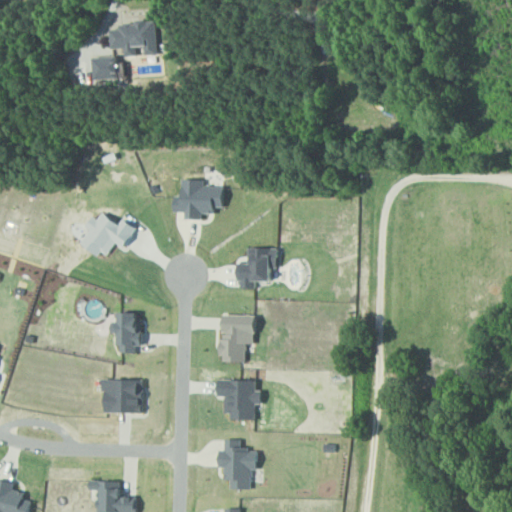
[(163,54),(161,21),(114,25),(115,49),(128,48),(129,56),(142,55),(141,47),(149,47),(149,55),(163,54)]
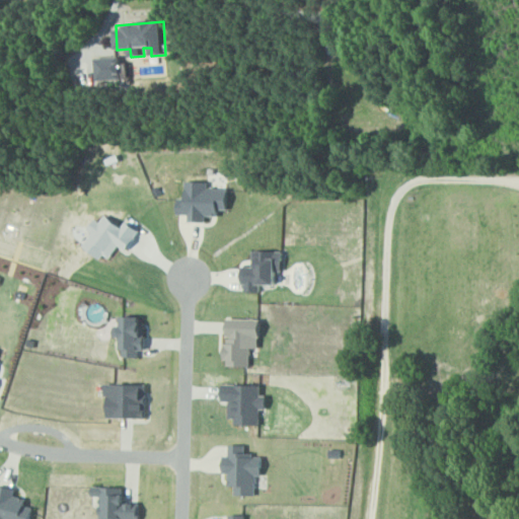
[(126,56),(99,57),(100,80),(126,79),(126,56)]
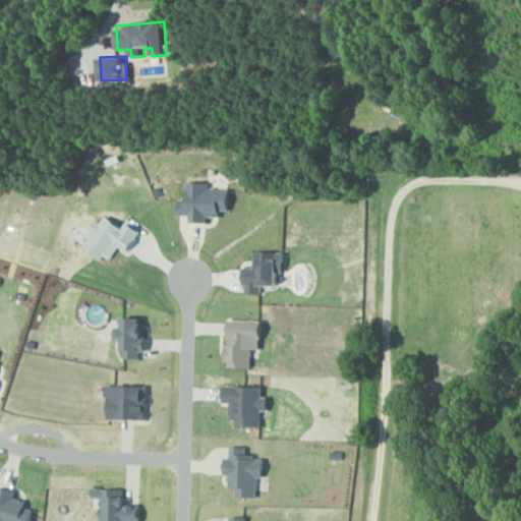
[(219,183),(190,182),(189,199),(182,199),(181,215),(192,216),(192,222),(210,223),(210,217),(224,217),(224,211),(233,211),(234,189),(219,189),(219,183)]
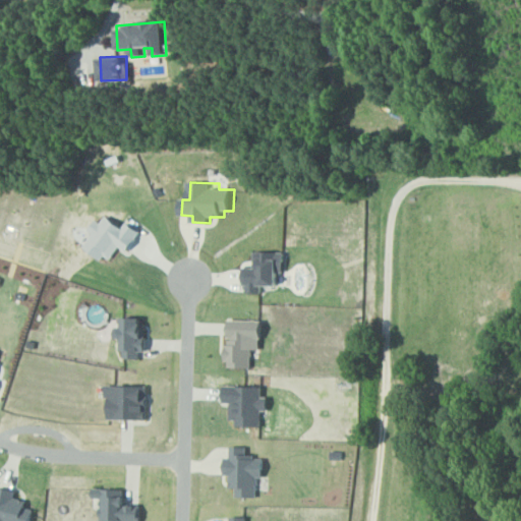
[(85,247),(108,264),(121,246),(130,253),(146,232),(131,221),(126,228),(110,215),(104,223),(100,220),(92,230),(96,233),(85,247)]
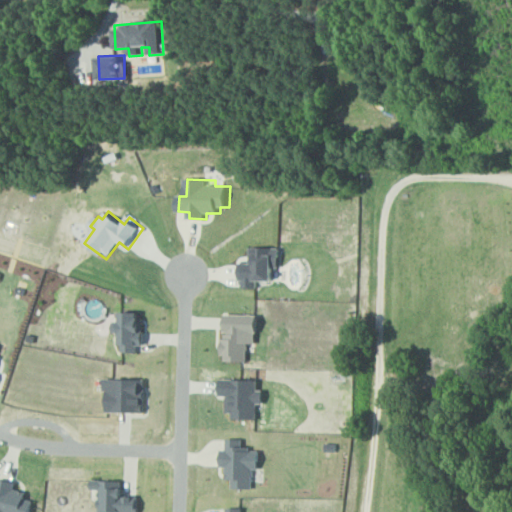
[(244,287),(259,288),(259,280),(277,281),(278,248),(253,247),(252,263),(245,263),(244,287)]
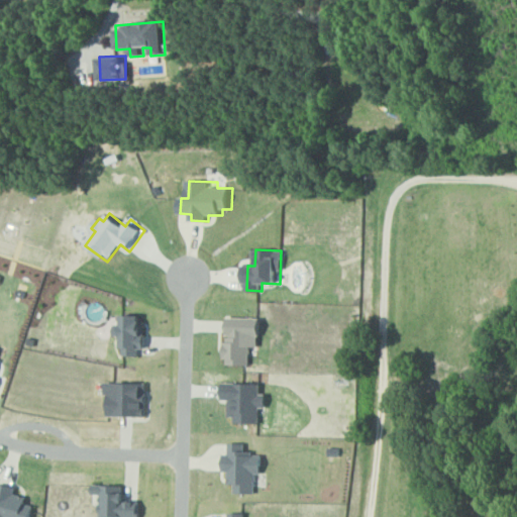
[(126,355),(142,355),(142,349),(147,348),(147,315),(125,316),(126,355)]
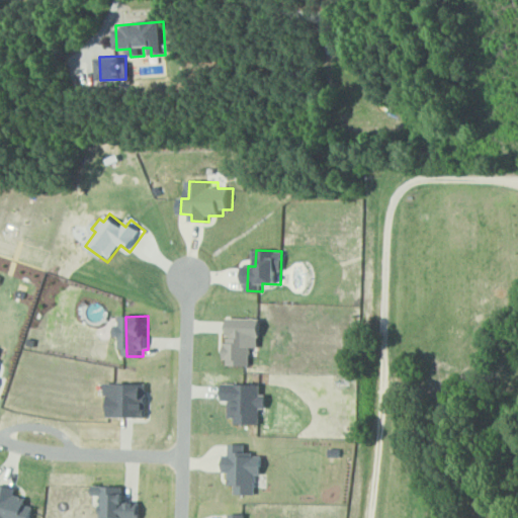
[(253,366),(253,348),(264,348),(265,319),(230,318),(228,365),(253,366)]
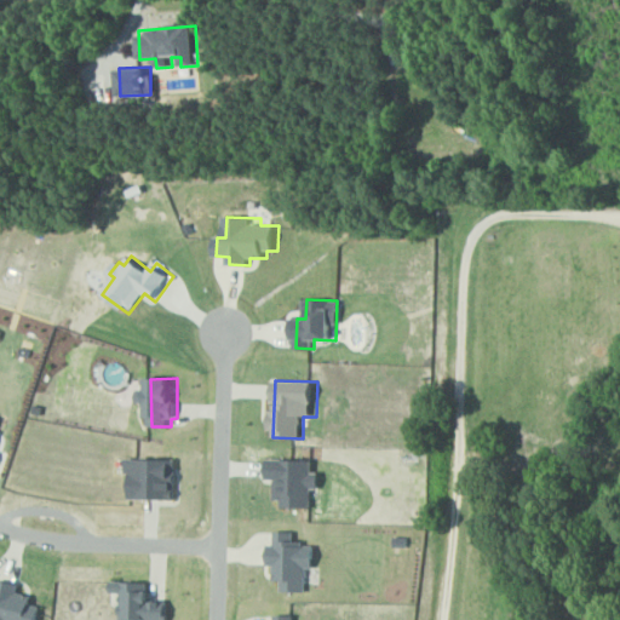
[(135,499),(177,500),(178,460),(130,459),(130,476),(135,476),(135,499)]
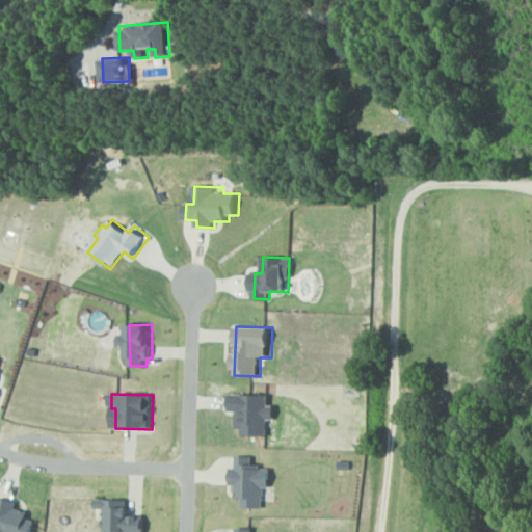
[(272,396),(233,394),(233,411),(238,411),(238,434),(270,435),(270,420),(277,420),(277,405),(271,405),(272,396)]
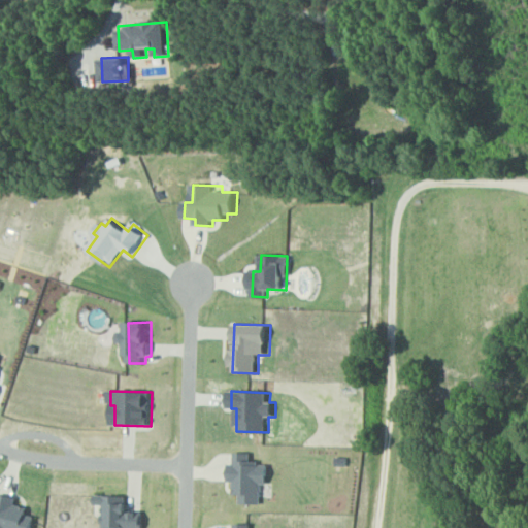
[(263,504),(263,485),(271,485),(271,465),(254,466),(254,453),(236,453),(236,464),(233,464),(233,495),(241,495),(242,504),(263,504)]
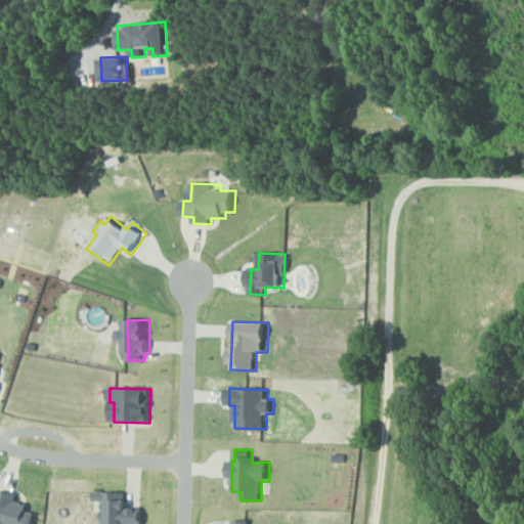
[(35,523),(38,513),(29,511),(31,504),(18,501),(19,493),(1,490),(0,494),(0,523),(35,523)]
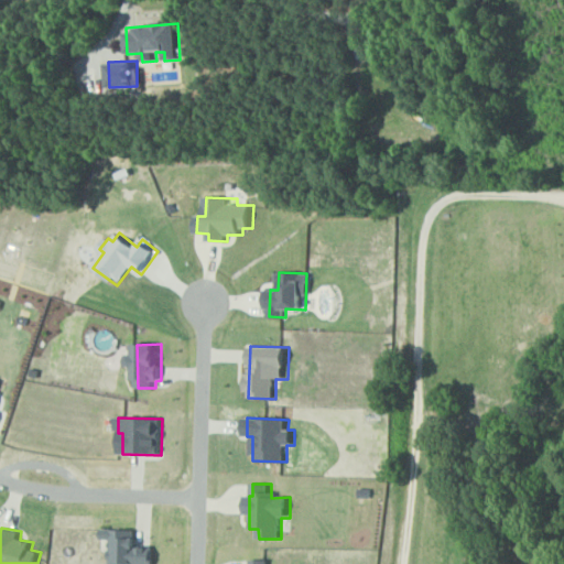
[(112,563),(155,563),(156,548),(138,546),(138,531),(105,530),(105,540),(114,540),(112,563)]
